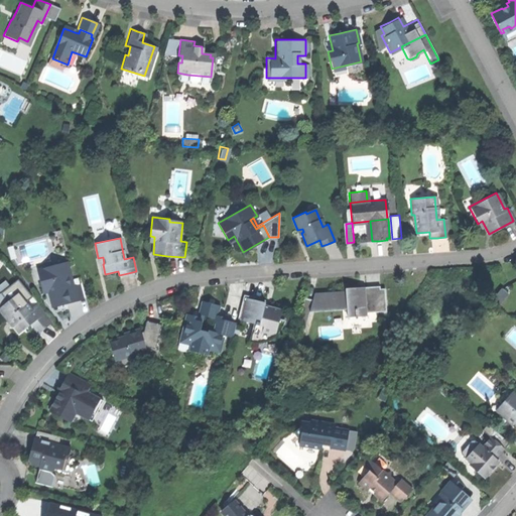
[(52,256),(54,265),(65,262),(62,253),(52,256)]
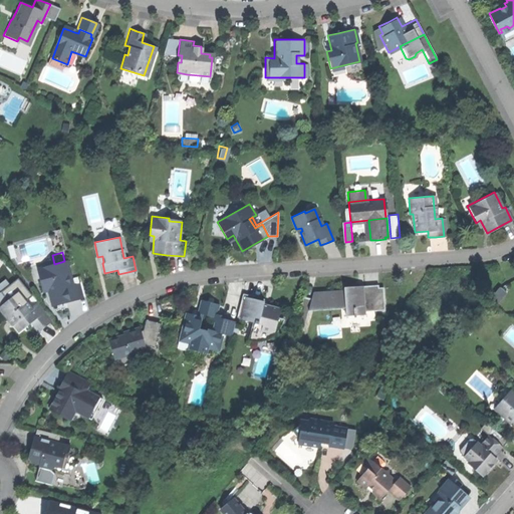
[(54,264),(37,268),(42,286),(47,285),(52,304),(66,301),(78,297),(77,295),(81,294),(78,281),(77,282),(72,283),(70,277),(66,261),(64,261),(54,264)]
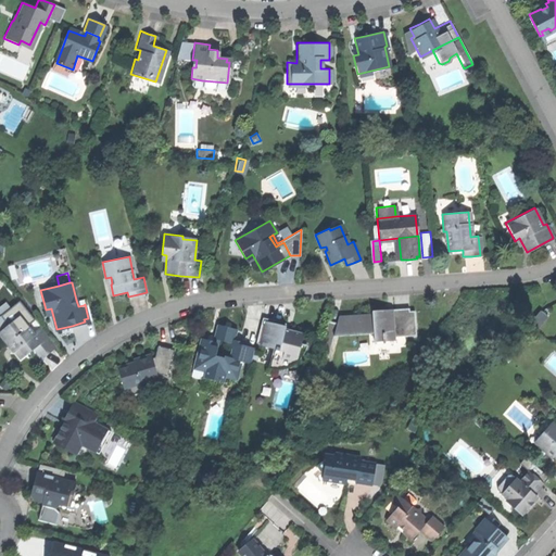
[(378,308),(370,310),(371,313),(338,314),(332,336),(335,336),(336,330),(354,329),(354,332),(363,332),(363,329),(373,328),(373,340),(382,340),(382,342),(384,342),(384,340),(395,339),(395,336),(415,335),(414,310),(408,310),(408,307),(392,307),(392,312),(386,312),(386,308),(378,308)]
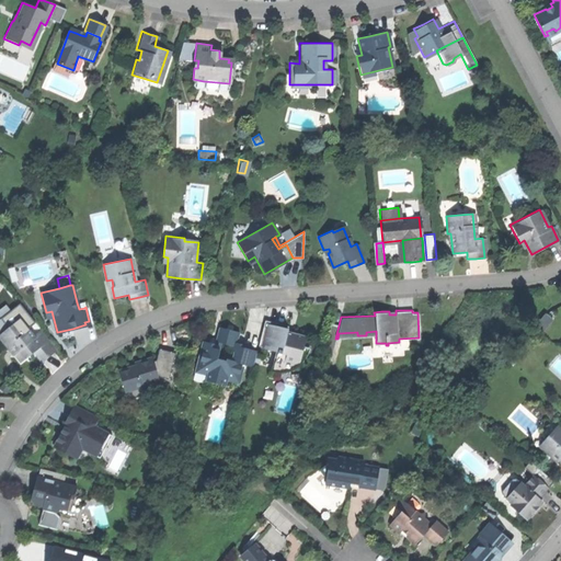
[(49,355),(57,348),(43,331),(38,334),(37,332),(33,335),(19,318),(0,333),(0,338),(8,347),(11,345),(16,351),(14,353),(22,362),(33,352),(42,362),(49,355)]
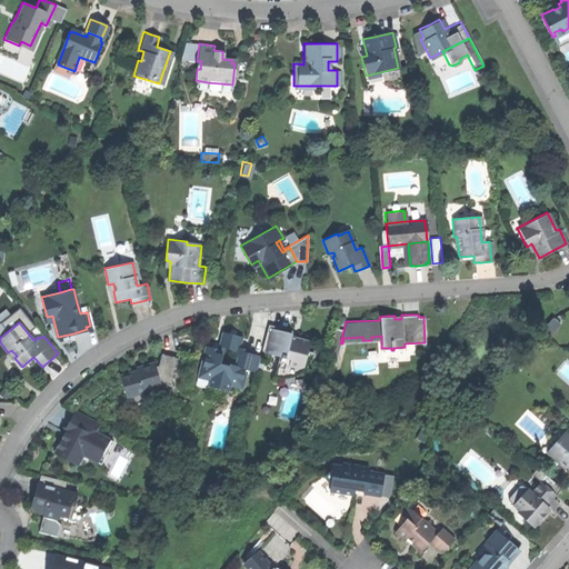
[(282,327),(269,323),(262,349),(266,349),(266,351),(280,355),(277,369),(280,370),(279,375),(287,373),(293,372),(298,370),(300,361),(306,362),(308,351),(311,340),(297,337),(297,340),(291,338),(291,336),(293,330),(282,327)]
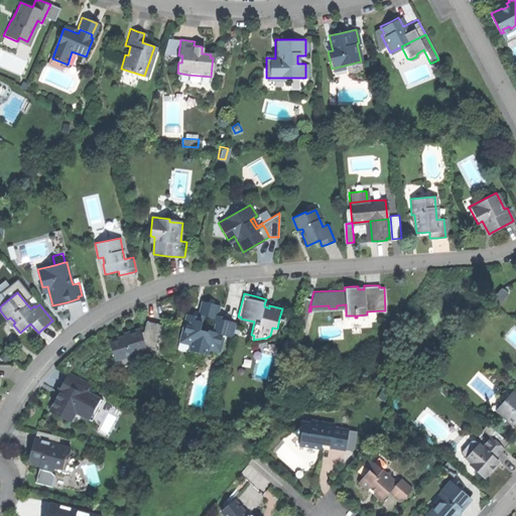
[(185,313),(178,342),(189,345),(188,349),(207,354),(208,350),(220,352),(224,335),(233,337),(236,323),(228,320),(229,317),(217,314),(219,305),(212,303),(208,302),(201,300),(197,315),(185,313)]
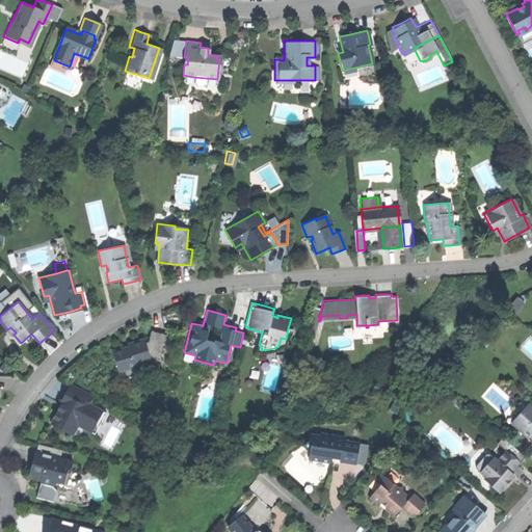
[(294,329),(288,328),(286,339),(281,338),(278,346),(274,348),(268,349),(261,350),(262,346),(259,345),(257,351),(264,352),(271,351),(278,349),(285,345),(291,338),(294,329)]
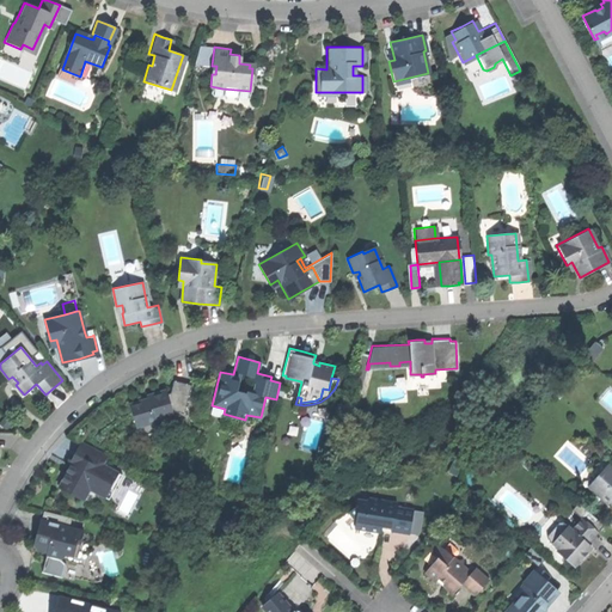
[(173,417),(172,411),(185,414),(191,385),(173,381),(171,393),(167,393),(166,391),(155,393),(147,396),(150,402),(144,403),(142,401),(130,404),(138,427),(142,426),(145,433),(158,429),(155,422),(173,417)]
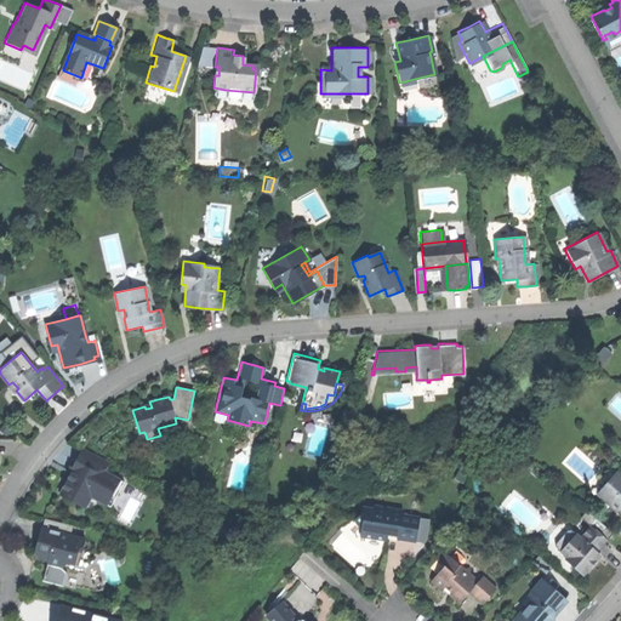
[(60,495),(85,508),(91,497),(103,503),(110,490),(114,493),(119,479),(106,472),(109,462),(83,448),(70,468),(75,471),(72,476),(68,480),(60,495)]
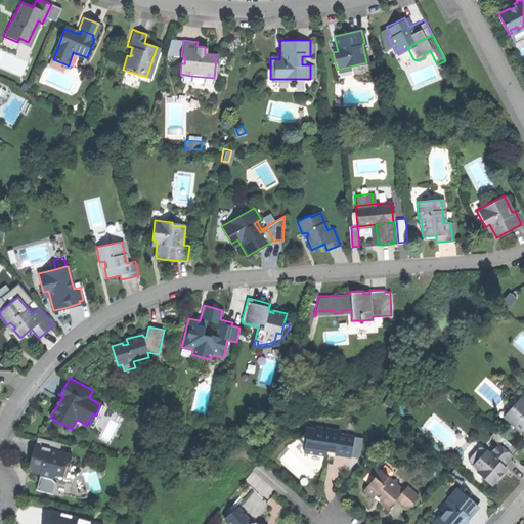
[(498,410),(505,416),(513,407),(515,408),(523,399),(515,392),(498,410)]
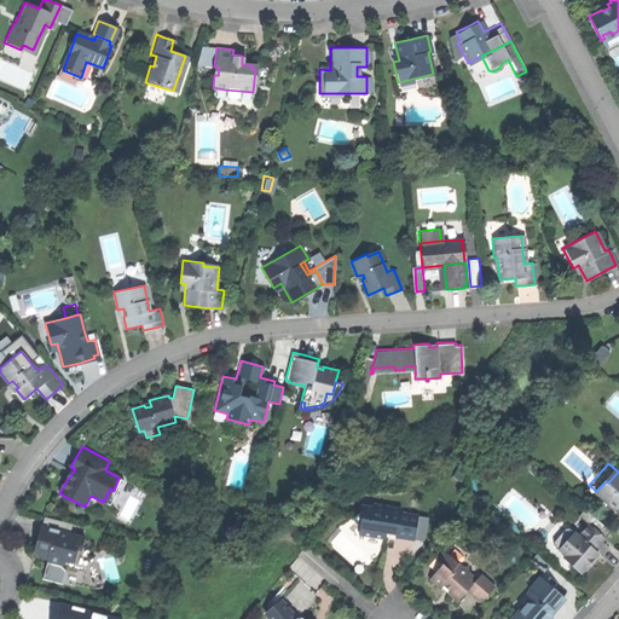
[(606,481),(596,491),(609,503),(611,501),(618,508),(618,472),(608,482),(606,481)]
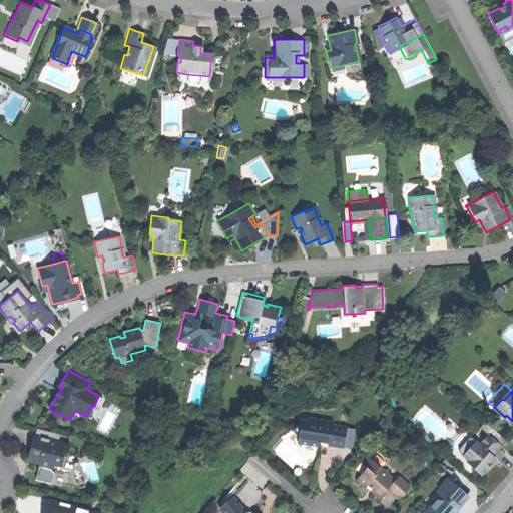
[(102,398),(98,396),(94,407),(91,405),(85,416),(91,420),(102,398)]
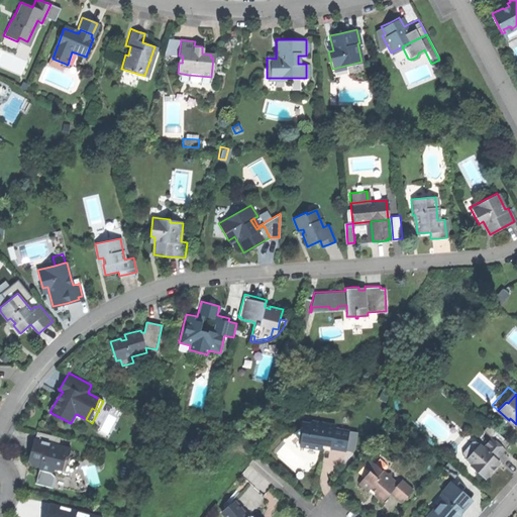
[(335,424),(310,420),(309,423),(301,422),(301,427),(295,431),(300,439),(299,445),(321,448),(322,444),(326,444),(330,445),(330,448),(345,450),(348,430),(334,428),(335,424)]
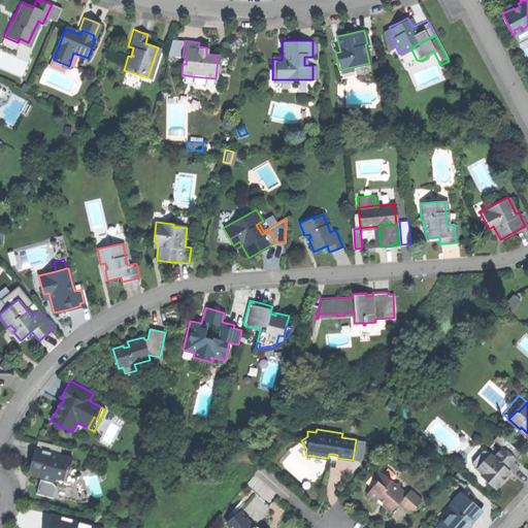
[(62,447),(37,440),(33,458),(34,458),(33,461),(33,464),(31,464),(30,470),(31,474),(40,477),(40,480),(53,483),(56,480),(66,469),(69,470),(72,458),(60,455),(62,447)]
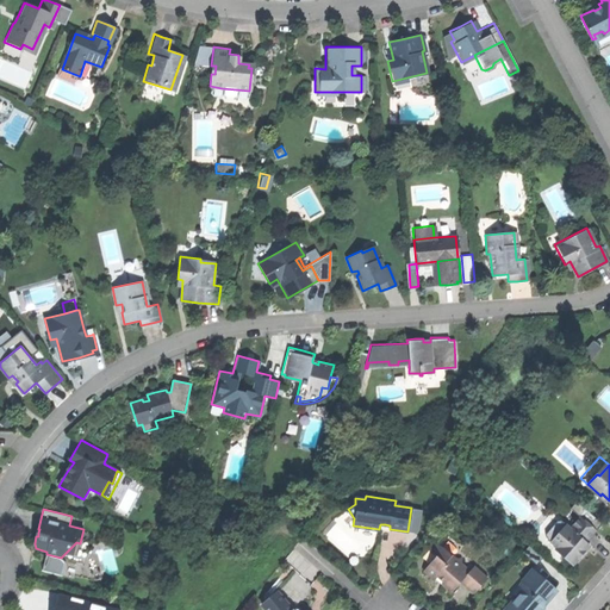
[(555,537),(551,541),(558,547),(555,549),(573,565),(580,556),(582,559),(584,556),(586,554),(585,547),(589,543),(587,541),(597,530),(582,516),(571,528),(566,524),(562,528),(560,526),(555,526),(552,529),(552,534),(555,537)]
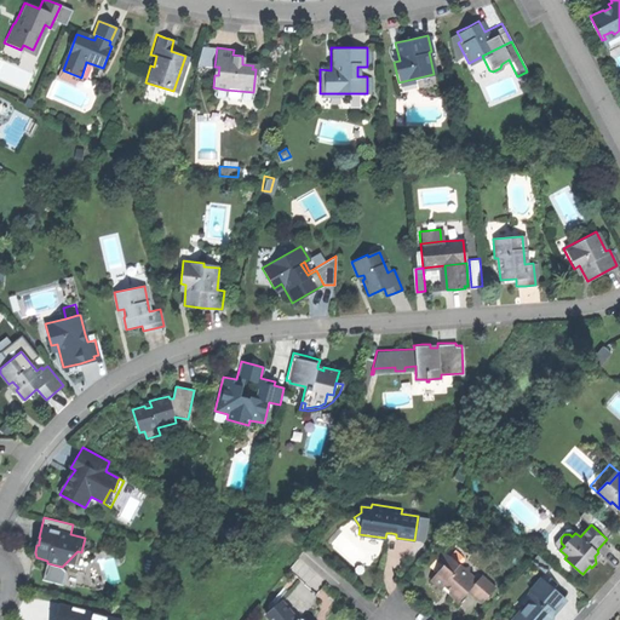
[(435,557),(440,561),(447,552),(442,549),(435,557)]
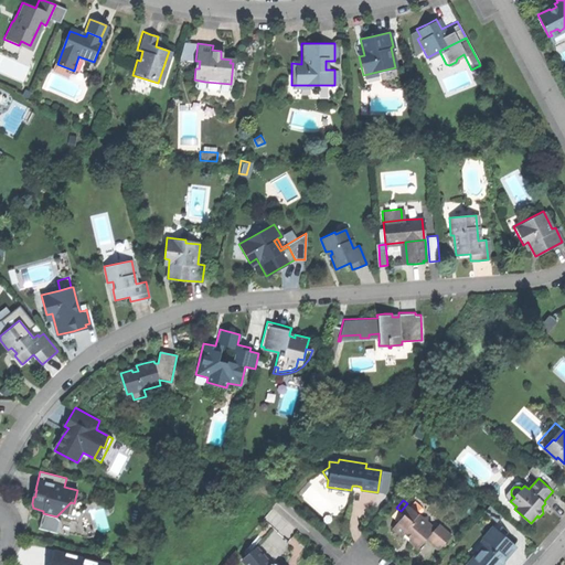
[(71,515),(74,503),(71,502),(60,513),(71,515)]
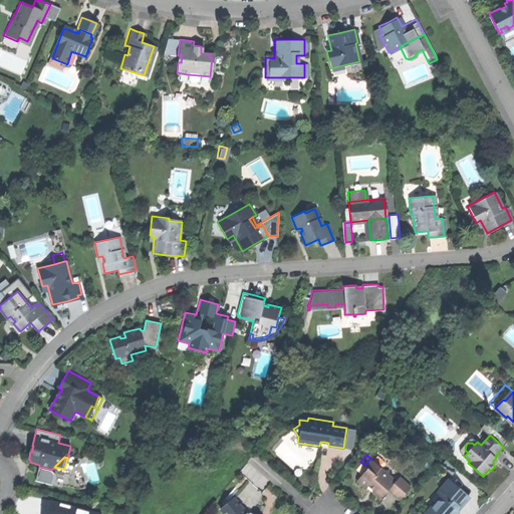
[(367,468),(357,479),(366,488),(369,484),(371,486),(374,489),(372,491),(380,498),(389,488),(400,498),(411,486),(399,477),(396,480),(389,474),(388,470),(384,470),(370,458),(364,465),(367,468)]
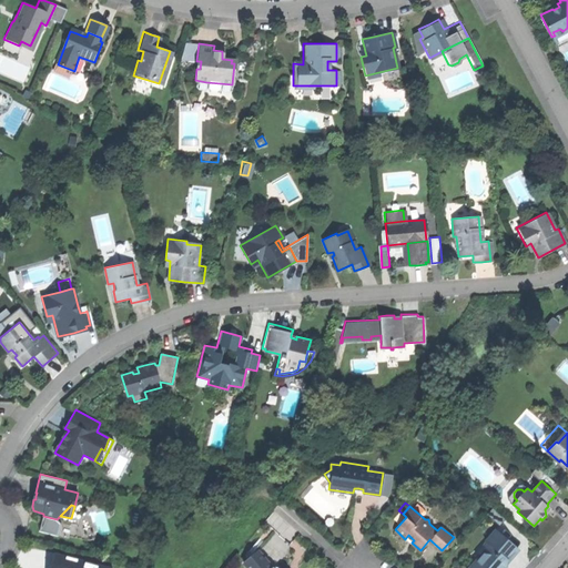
[(488,513),(499,524),(505,517),(493,507),(488,513)]
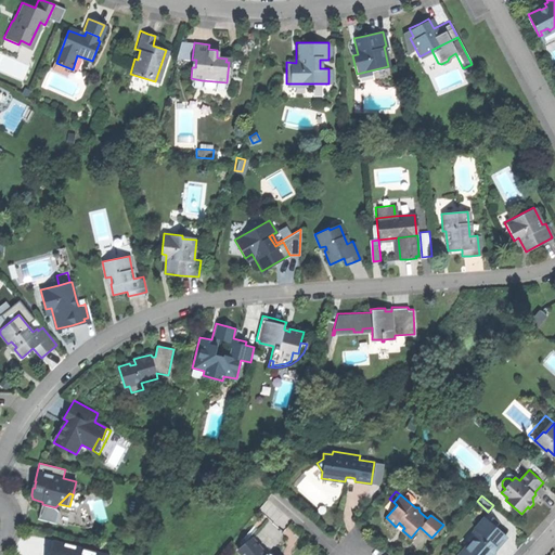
[(474,527),(475,528),(475,527),(477,529),(487,517),(485,515),(474,527)]
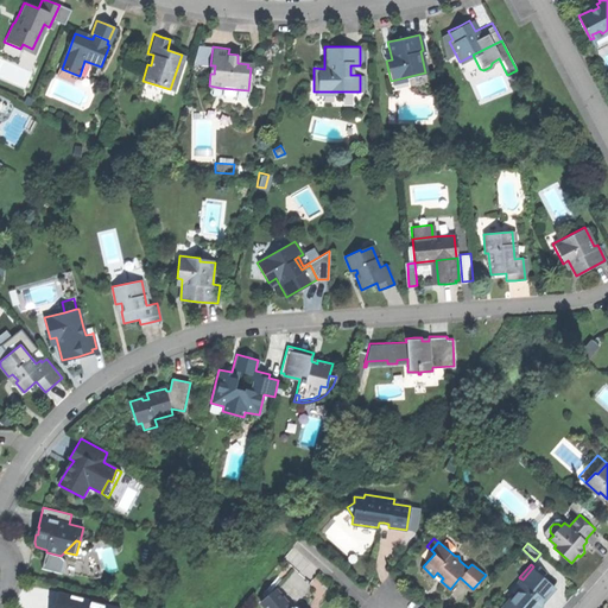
[(520,578),(510,590),(513,593),(504,605),(506,607),(538,607),(537,607),(555,586),(533,567),(523,580),(520,577),(520,578)]
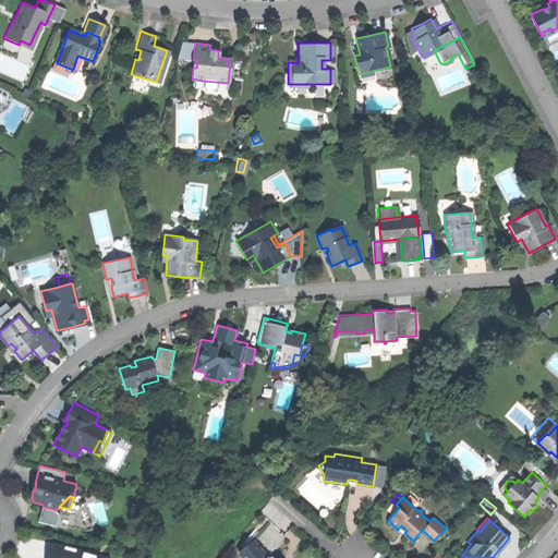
[(511,538),(509,537),(493,557),(494,557),(496,557),(499,556),(499,552),(511,538)]
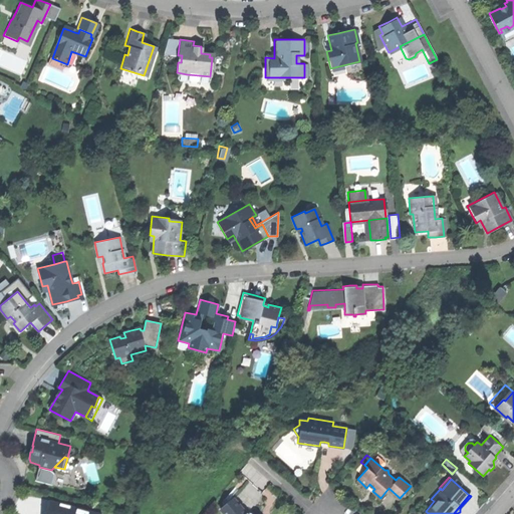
[(225,513),(247,513),(235,497),(221,508),(225,513)]
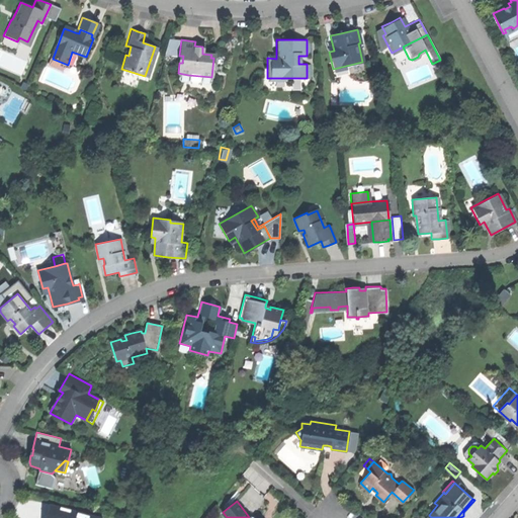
[(45,517),(101,517),(69,510),(69,513),(64,512),(64,511),(49,507),(45,517)]
